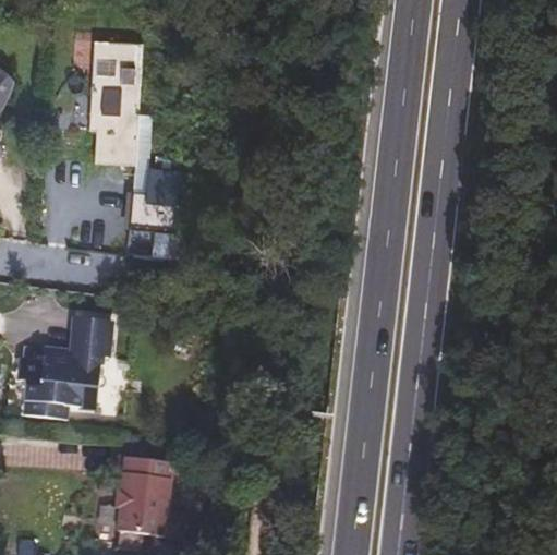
[(116,75),(120,47),(97,45),(95,74),(116,75)]
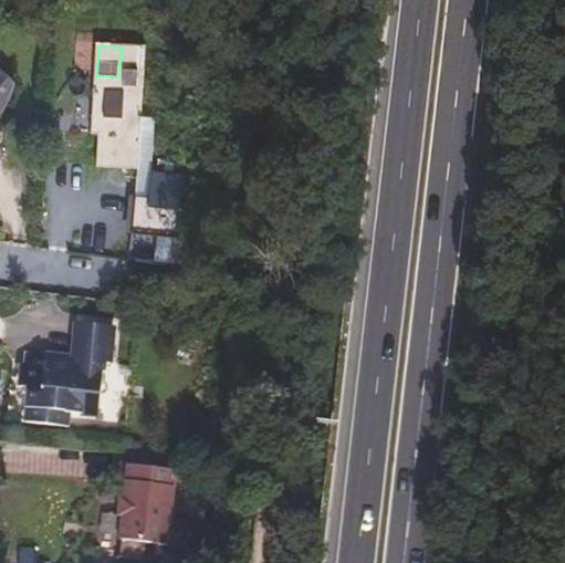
[(146,49),(122,48),(117,76),(96,75),(91,129),(96,131),(95,163),(134,166),(139,116),(146,49)]
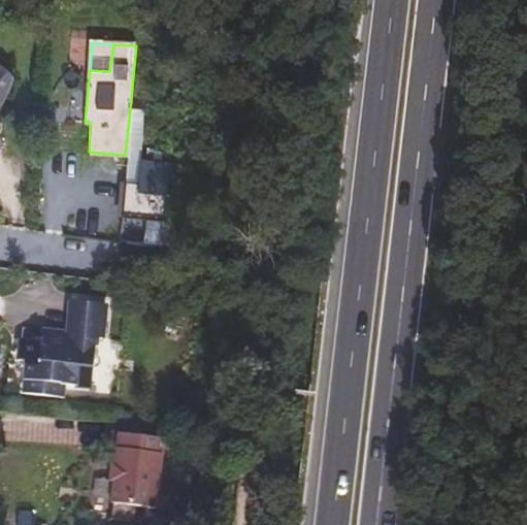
[(125,155),(124,181),(136,183),(139,158),(144,158),(145,145),(140,144),(143,109),(130,108),(125,155)]
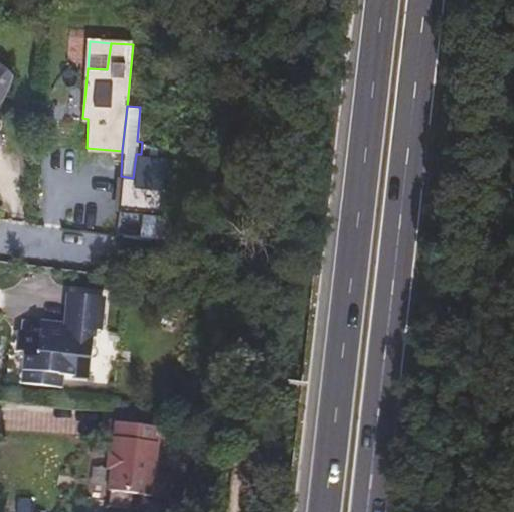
[(117,210),(158,214),(165,144),(142,142),(141,154),(136,154),(133,178),(121,176),(117,210)]
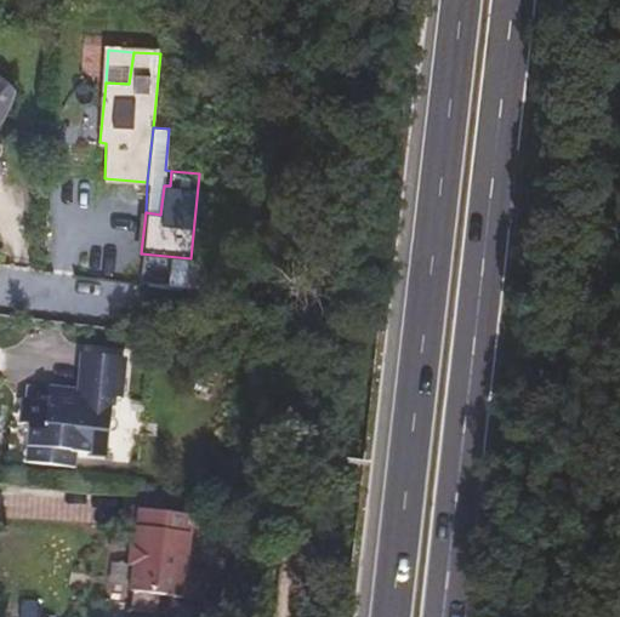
[(79,390),(61,388),(60,396),(47,395),(40,394),(39,398),(24,396),(21,420),(32,421),(27,458),(69,463),(72,449),(85,450),(86,435),(108,438),(113,396),(120,396),(125,358),(84,353),(79,390)]
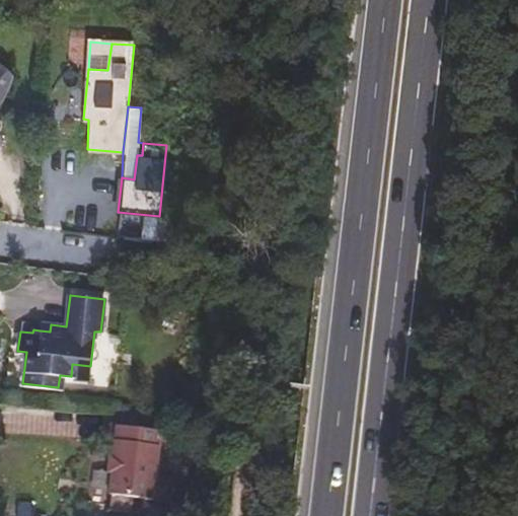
[(88,377),(90,366),(72,364),(71,376),(88,377)]
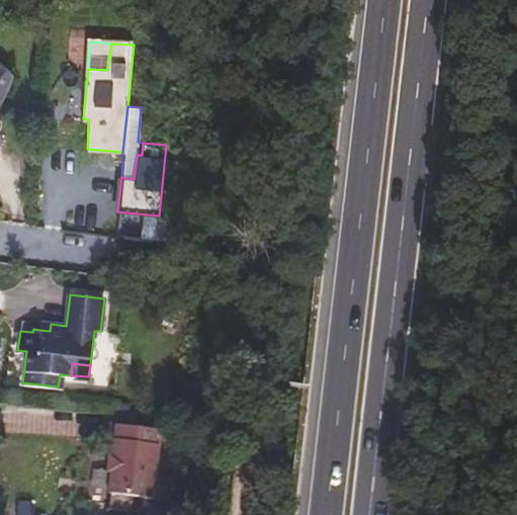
[(117,409),(115,425),(155,429),(156,413),(117,409)]
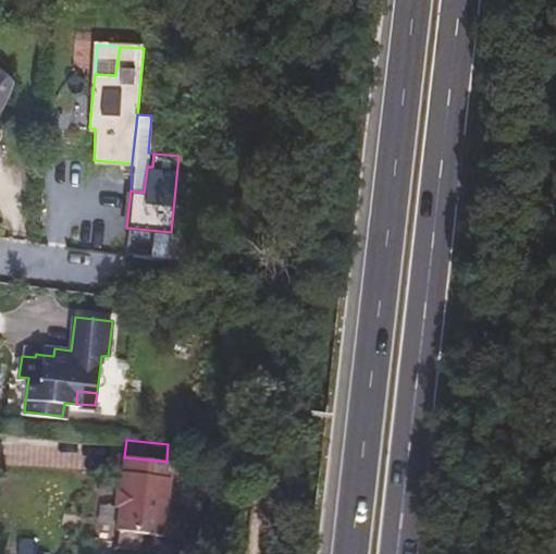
[(122,476),(121,487),(121,491),(119,508),(116,531),(183,539),(185,514),(165,512),(169,480),(164,480),(167,462),(124,457),(114,456),(113,474),(122,476)]
